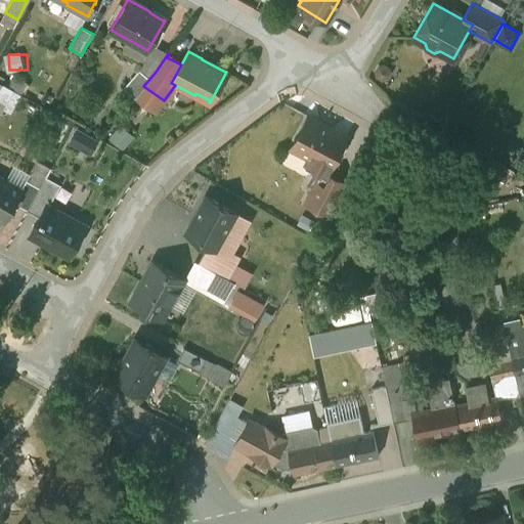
[(138,70),(123,88),(133,97),(143,86),(149,79),(138,70)]
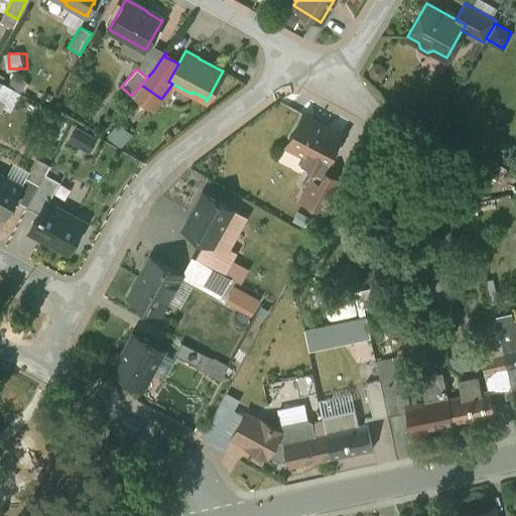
[(340,134),(315,121),(316,120),(303,114),(286,145),(287,146),(304,155),(300,162),(316,170),(317,168),(321,170),(342,134),(341,133),(340,134)]
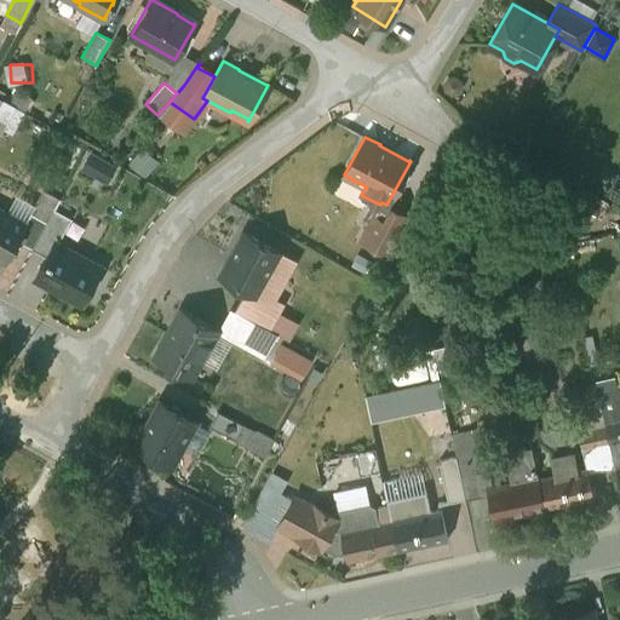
[(380,205),(361,240),(389,256),(409,217),(386,205),(386,207),(380,205)]
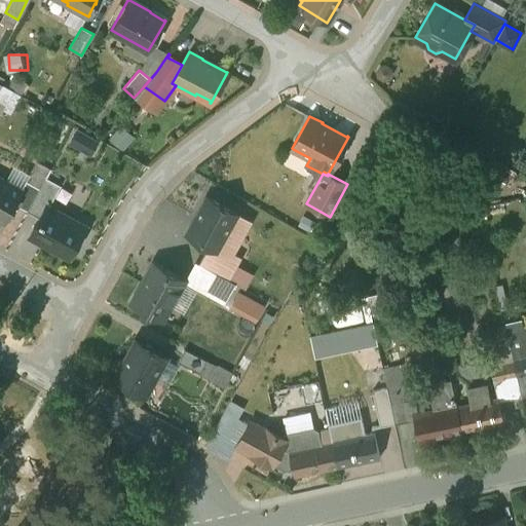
[(21,190),(4,182),(5,181),(0,178),(0,219),(5,222),(14,204),(23,190),(21,189),(21,190)]
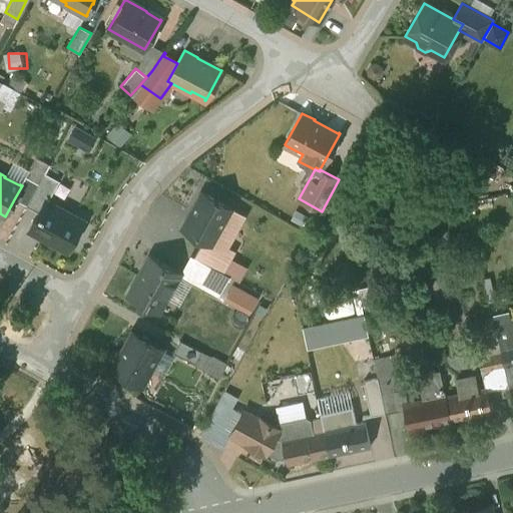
[(38,183),(26,205),(39,212),(46,200),(47,200),(58,181),(44,173),(38,183)]
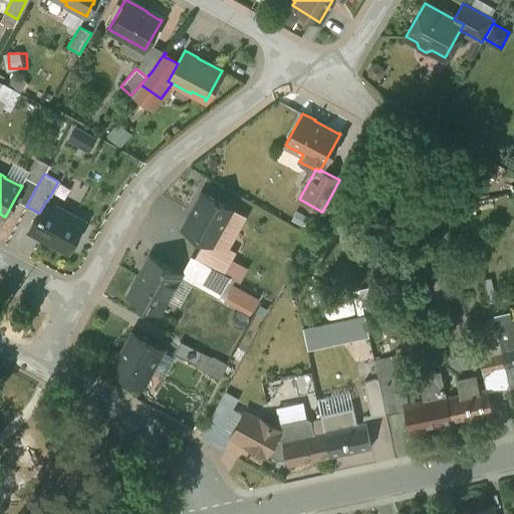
[(25,177),(20,185),(22,186),(14,200),(26,206),(38,184),(25,177)]
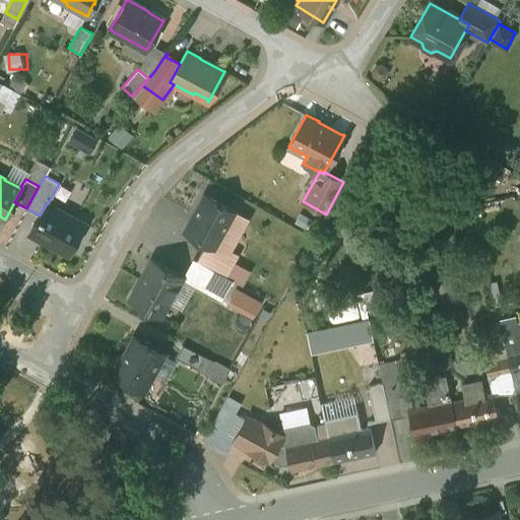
[(235,211),(204,195),(185,231),(206,243),(214,247),(214,246),(214,245),(233,212),(234,213),(235,211)]
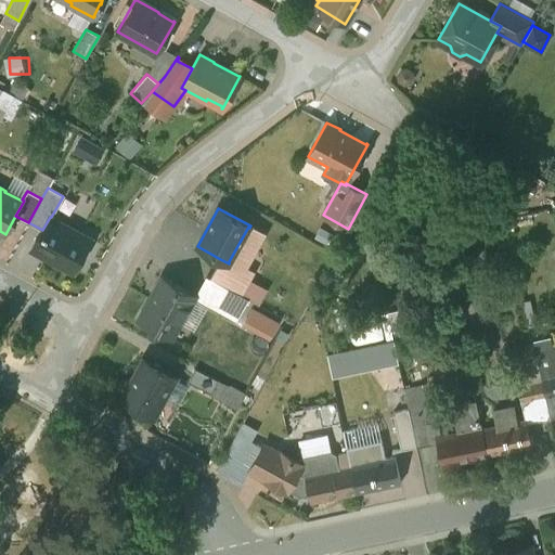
[(51,217),(50,217),(42,230),(33,248),(52,260),(53,259),(71,269),(71,270),(72,271),(89,239),(51,217)]
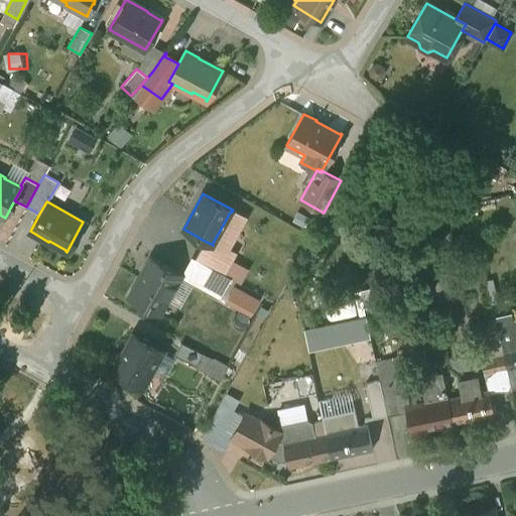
[(231,211),(213,243),(213,244),(213,245),(205,241),(196,257),(225,274),(233,259),(237,252),(230,248),(222,243),(227,234),(231,236),(242,215),(233,210),(232,212),(231,211)]
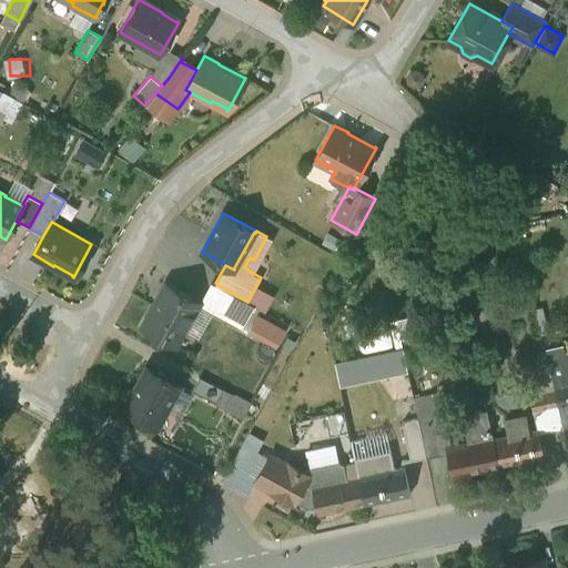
[(250,257),(244,267),(253,273),(272,240),(266,236),(254,260),(250,257)]
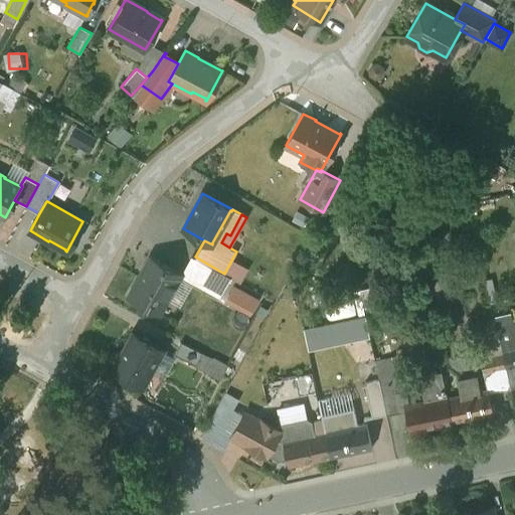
[(150,256),(137,281),(138,282),(131,295),(130,294),(129,296),(159,313),(160,311),(157,310),(164,296),(167,298),(181,275),(150,256)]
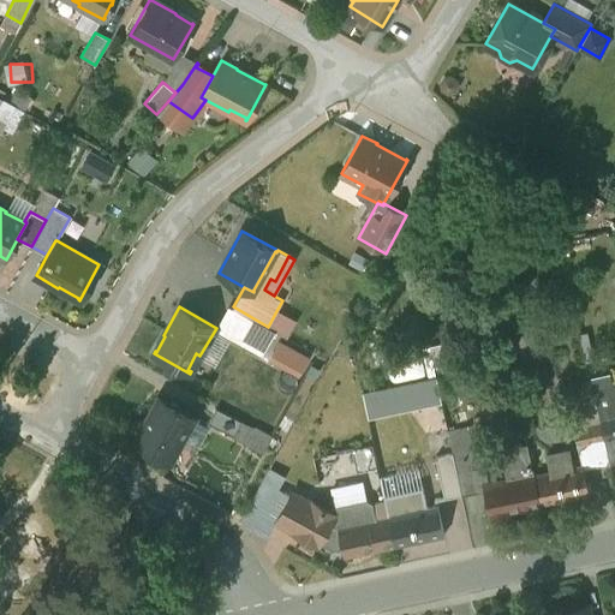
[(268,327),(233,306),(219,332),(231,338),(262,356),(275,330),(268,327)]
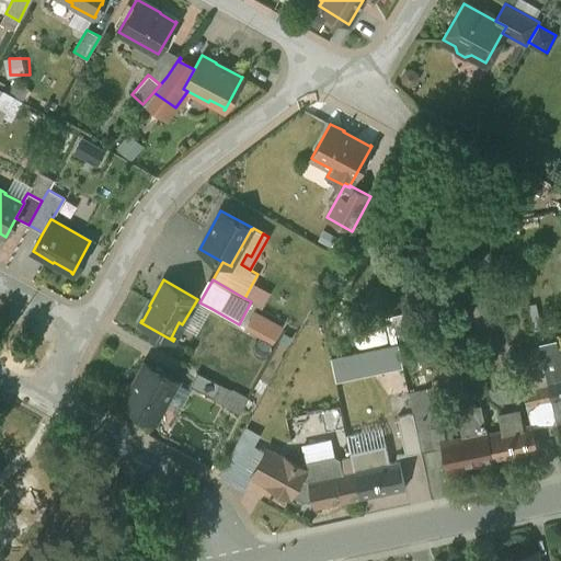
[(244,298),(251,301),(261,307),(271,292),(253,282),(244,298)]
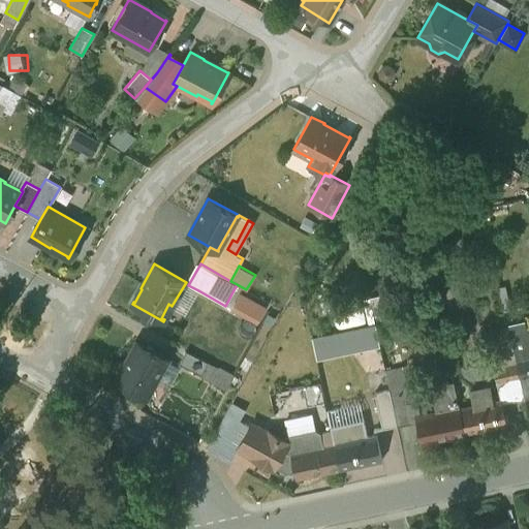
[(188,285),(186,282),(172,306),(185,314),(198,290),(188,285)]
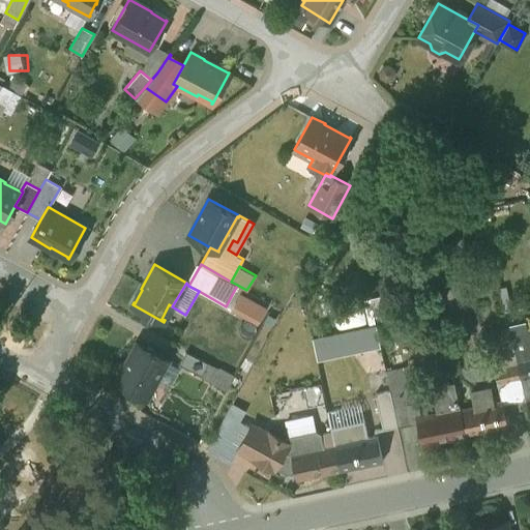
[(266,306),(240,293),(234,304),(260,318),(266,306)]
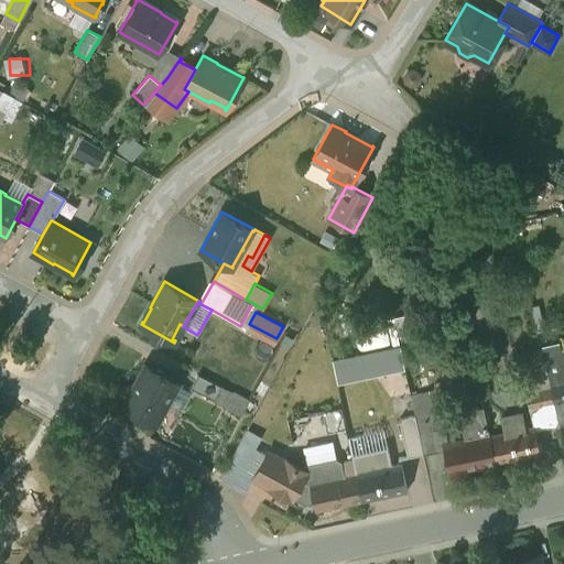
[(563,354),(544,358),(549,377),(563,373),(563,354)]
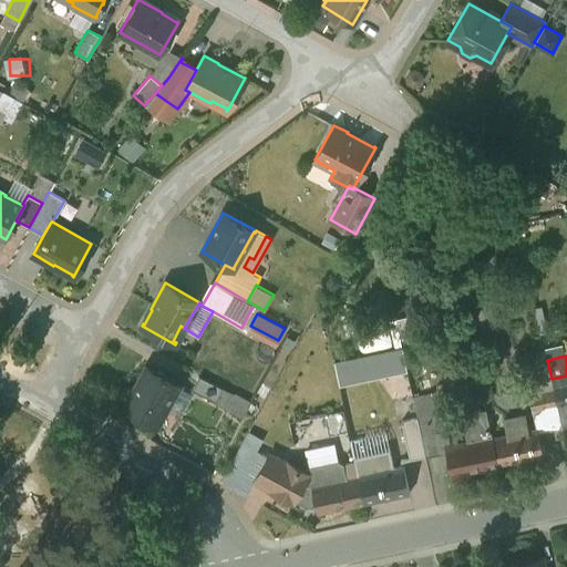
[(181,384),(146,367),(146,368),(133,392),(134,393),(126,408),(124,406),(124,408),(157,425),(158,425),(157,424),(167,408),(179,385),(181,384)]
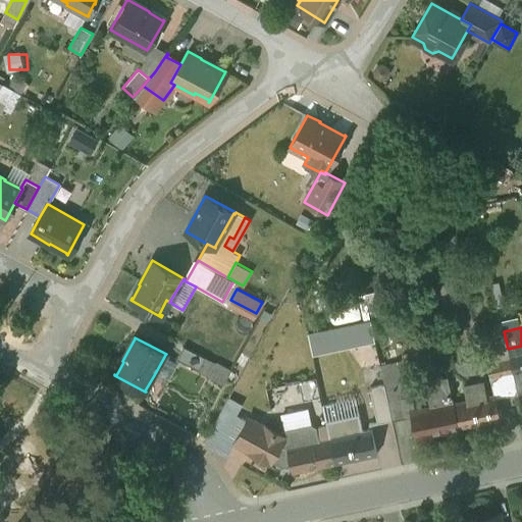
[(205,357),(183,346),(176,359),(199,370),(205,357)]
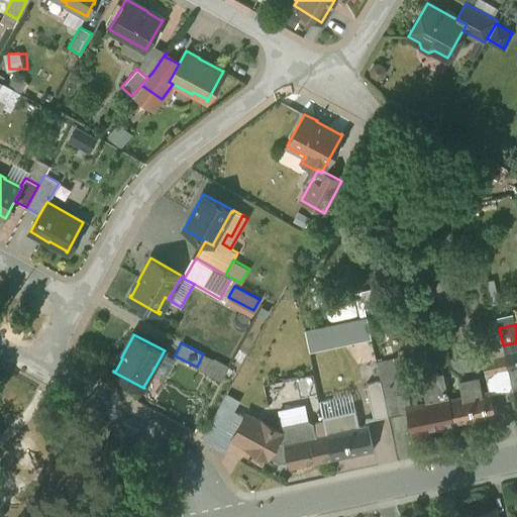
[(516,342),(503,345),(504,353),(508,371),(516,368),(516,342)]
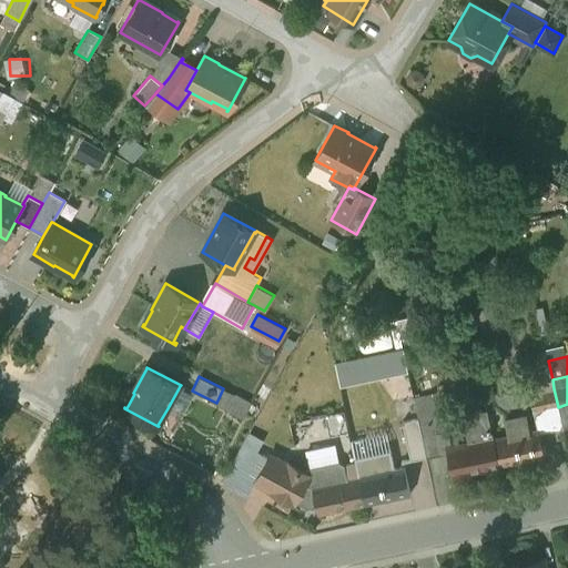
[(194,394),(180,386),(168,408),(182,416),(194,394)]
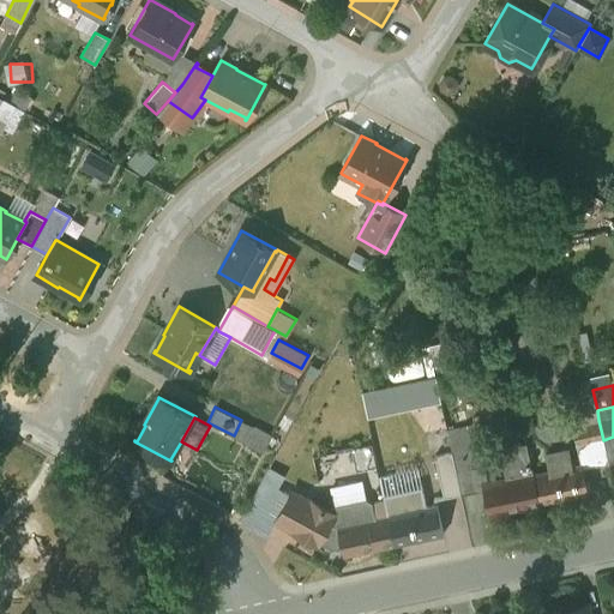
[(272,437),(241,420),(234,435),(264,451),(272,437)]
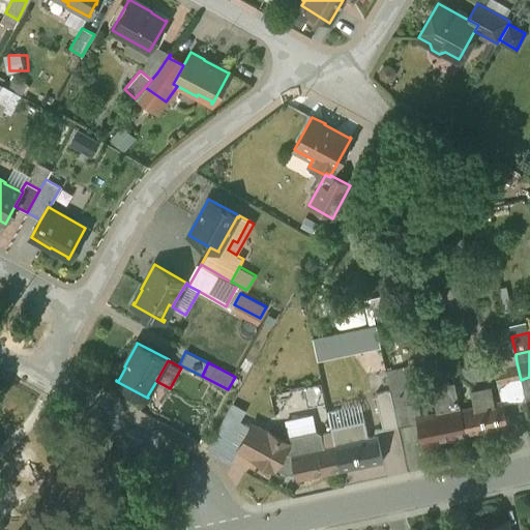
[(517,362),(494,367),(498,385),(521,380),(517,362)]
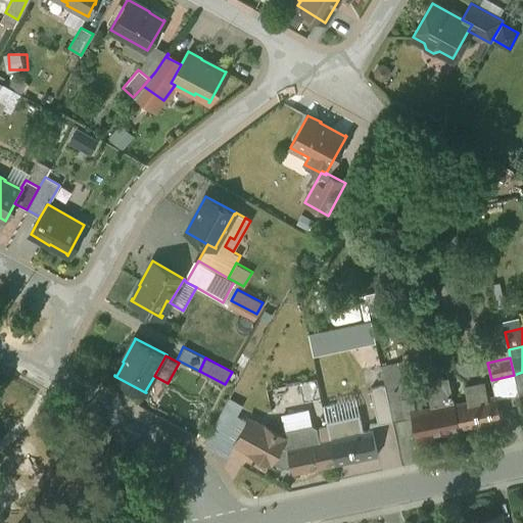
[(408,362),(381,368),(380,365),(384,386),(392,421),(406,418),(401,398),(410,396),(407,382),(413,380),(408,360),(408,362)]
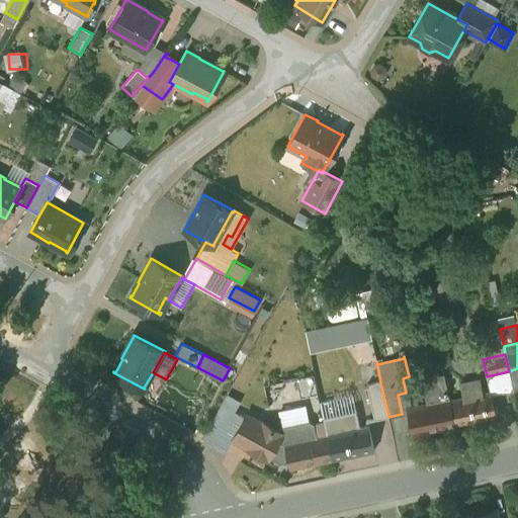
[(517,389),(517,368),(509,371),(513,391),(517,389)]
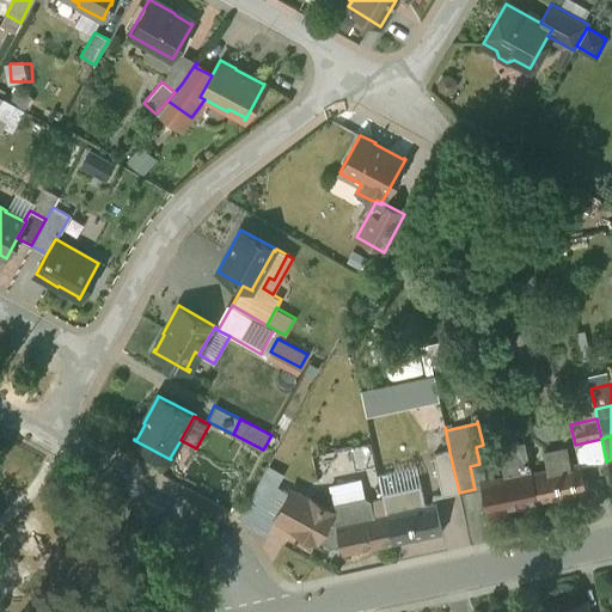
[(606,461),(601,439),(575,445),(579,463),(580,463),(581,467),(606,461)]
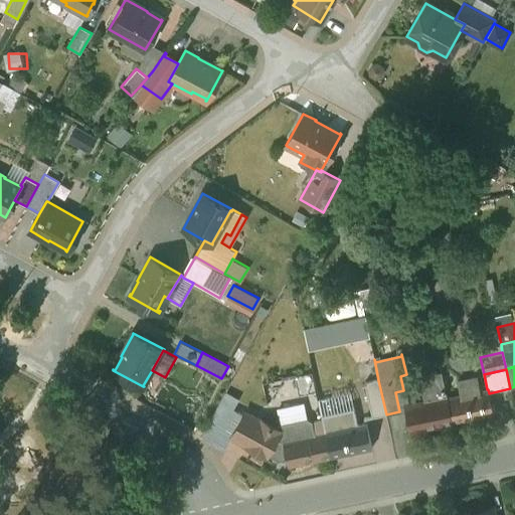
[(441,371),(418,376),(424,402),(406,406),(411,431),(453,421),(447,397),(441,371)]
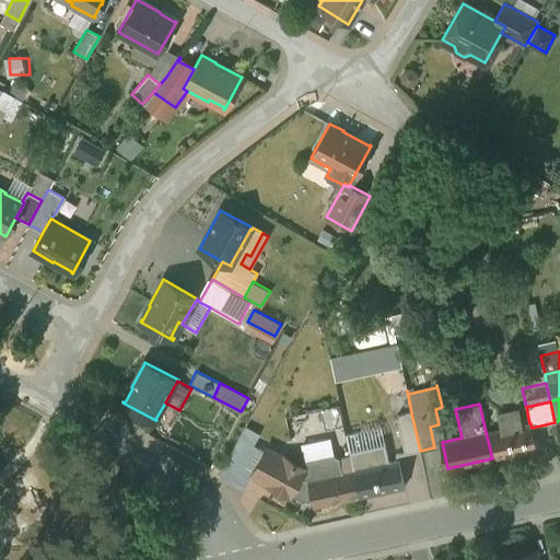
[(518,410),(497,415),(500,429),(486,432),(492,458),(536,450),(532,428),(531,423),(529,423),(521,424),(518,410)]
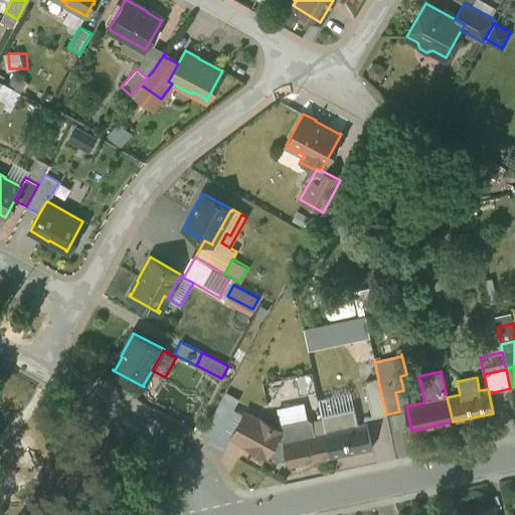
[(378,380),(365,383),(364,382),(371,417),(386,414),(378,380)]
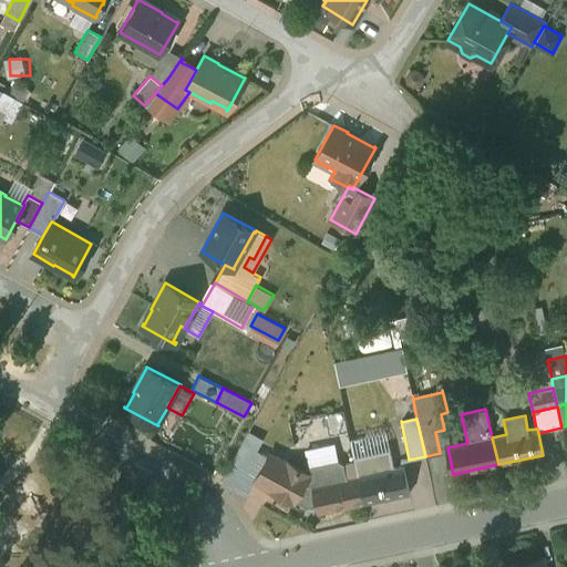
[(350,440),(354,456),(390,449),(387,432),(350,440)]
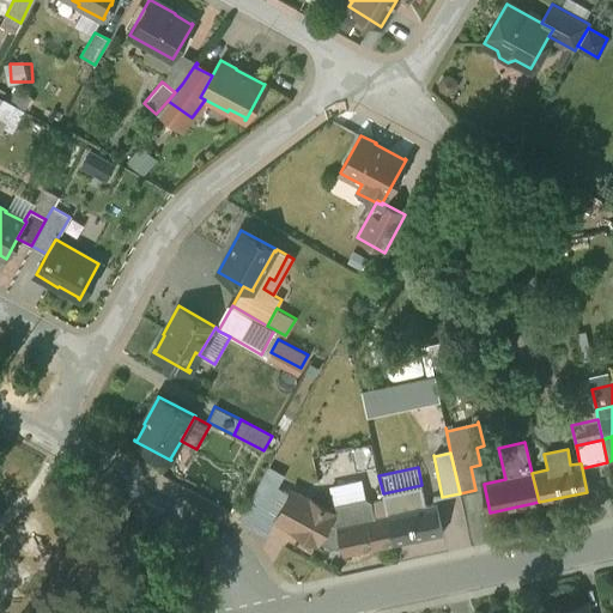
[(333,505),(364,498),(360,480),(329,486),(333,505)]
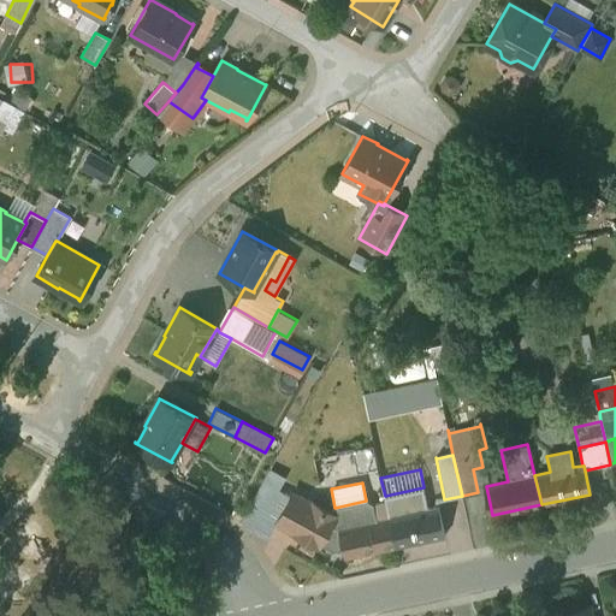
[(424,487),(385,496),(389,516),(396,548),(445,537),(438,507),(427,508),(424,487)]
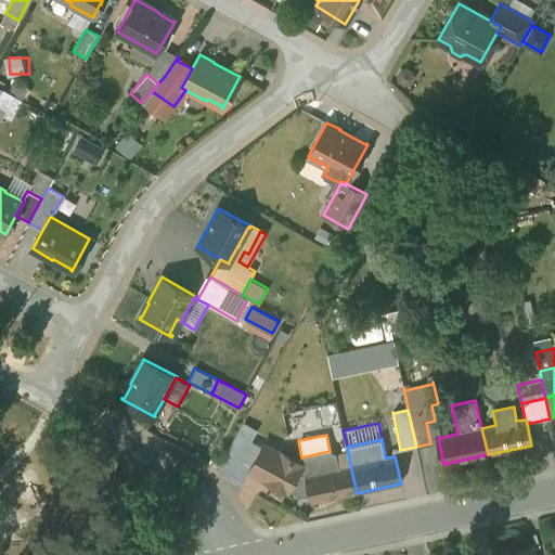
[(279,453),(263,444),(250,469),(266,478),(279,453)]
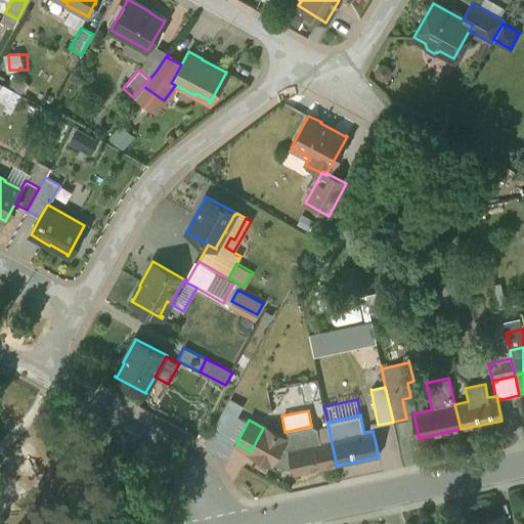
[(285,432),(282,432),(280,435),(265,427),(251,451),(250,453),(270,465),(271,463),(282,469),(293,468),(294,474),(337,466),(331,439),(319,441),(317,429),(313,426),(311,426),(285,432)]
